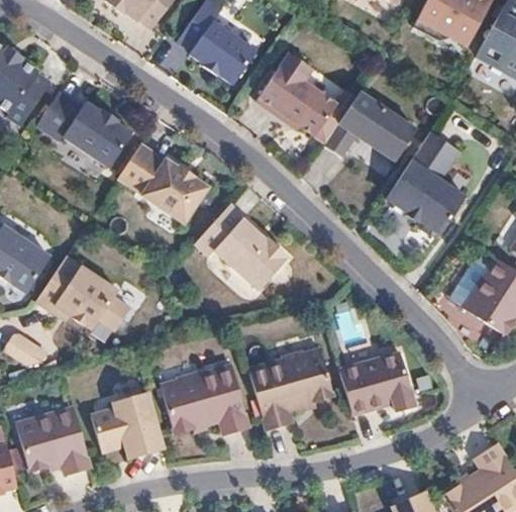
[(103,0),(107,3),(106,5),(124,18),(126,16),(138,24),(140,22),(152,31),(174,0),(103,0)]
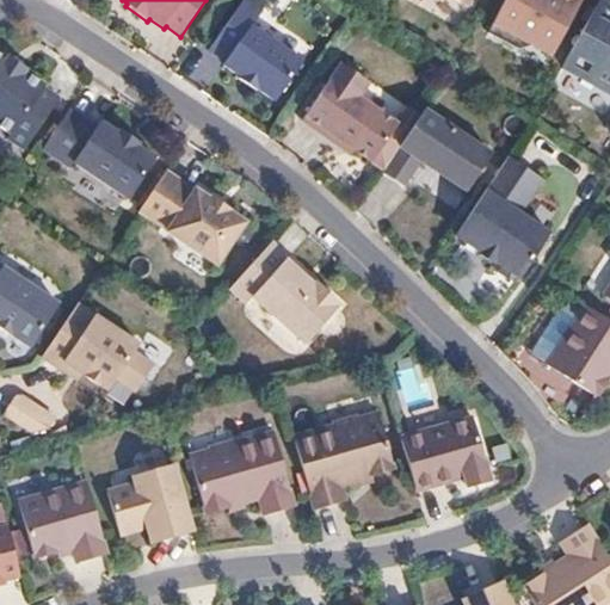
[(246,0),(210,50),(227,62),(226,66),(244,78),(242,80),(258,92),(260,88),(278,102),(306,62),(254,26),(264,12),(246,0)]
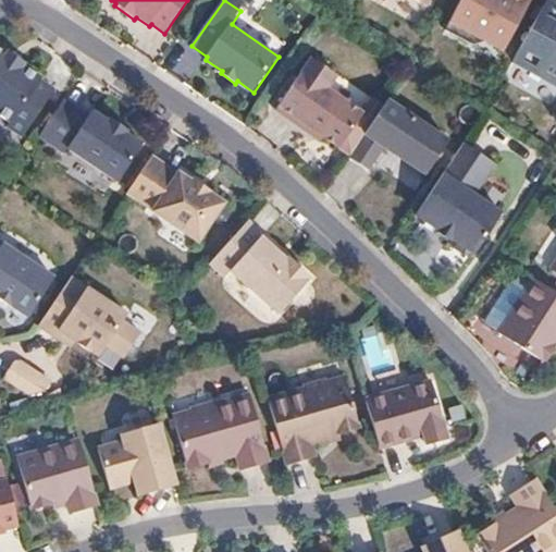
[(460,0),(442,36),(464,48),(477,44),(499,57),(529,0),(460,0)]
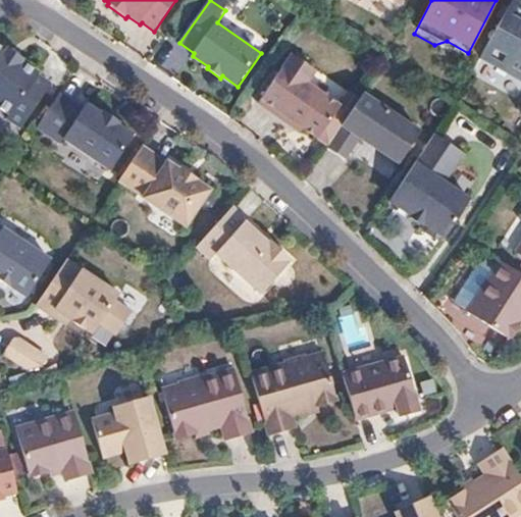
[(520,5),(511,0),(480,58),(520,80),(520,5)]
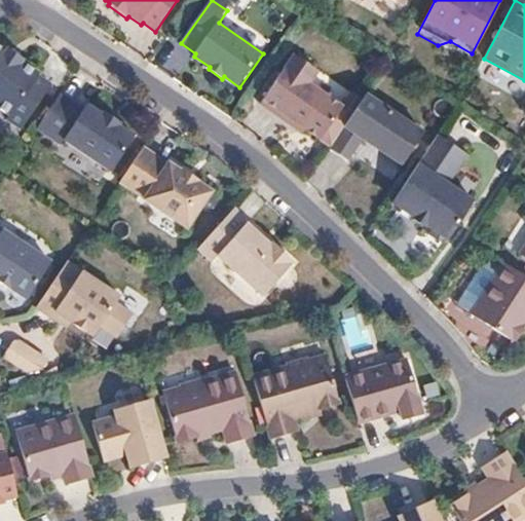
[(51,83),(37,74),(39,73),(23,60),(24,58),(8,46),(6,49),(0,45),(0,107),(9,114),(6,117),(21,128),(51,83)]
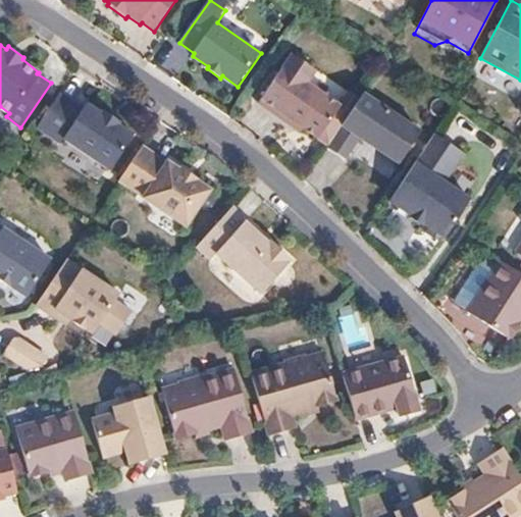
[(295,55),(260,102),(282,119),(287,114),(305,127),(319,139),(342,107),(308,84),(317,70),(295,55)]
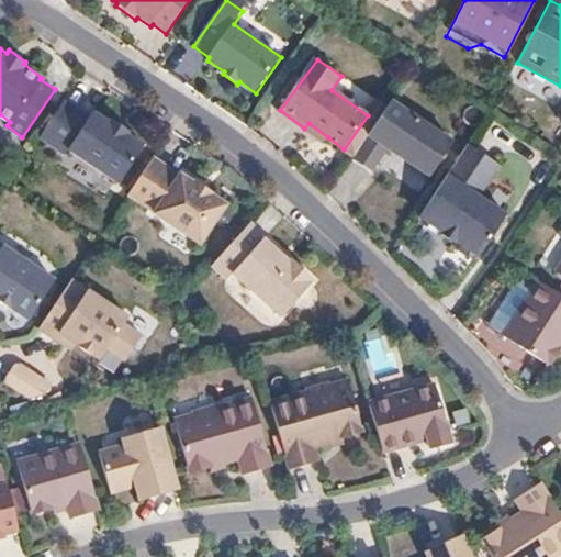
[(119,182),(144,144),(127,133),(128,130),(111,119),(109,121),(93,111),(89,115),(64,99),(40,136),(64,153),(69,148),(119,182)]
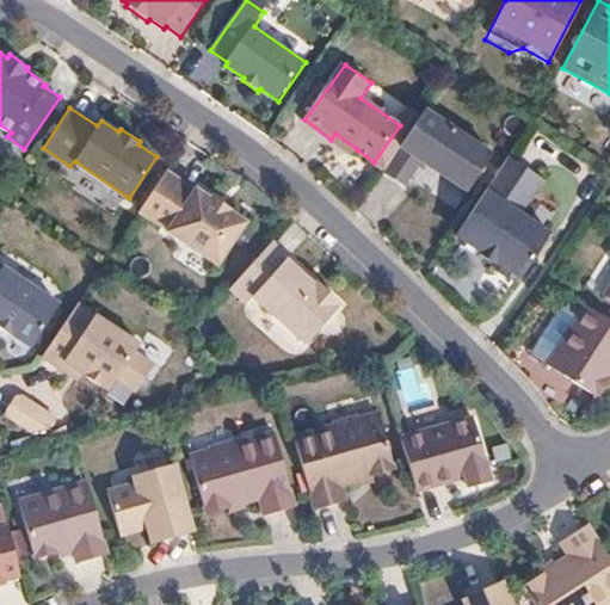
[(426,107),(386,170),(407,184),(423,161),(462,186),(468,191),(493,152),(426,107)]
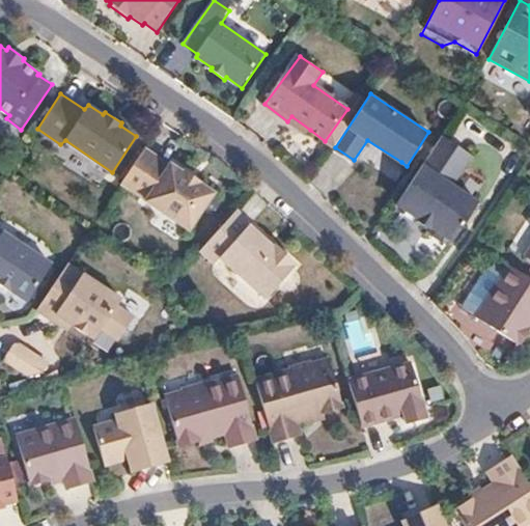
[(310,130),(291,116),(287,121),(306,135),(310,130)]
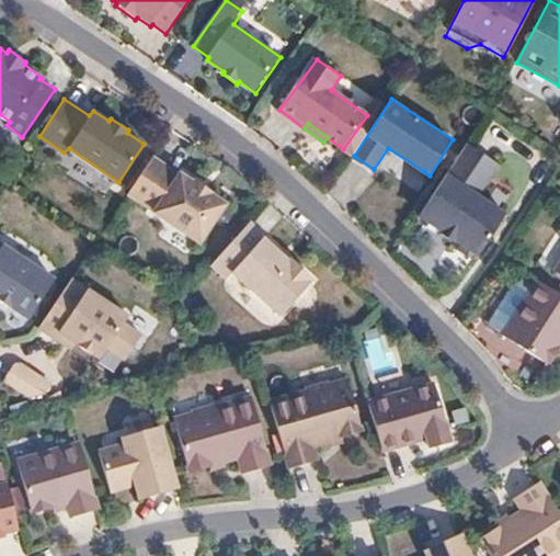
[(506,214),(479,196),(500,163),(468,144),(443,183),(421,218),(445,233),(444,235),(455,242),(457,240),(458,242),(459,248),(471,256),(478,253),(480,256),(506,214)]
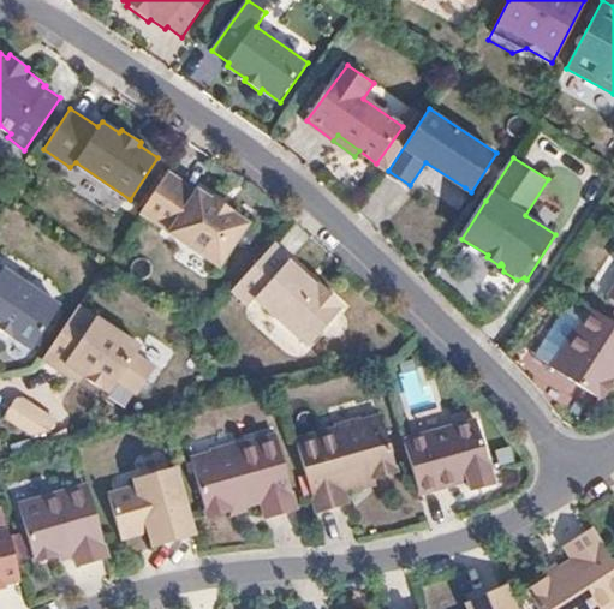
[(218,266),(248,224),(231,213),(233,210),(214,198),(212,201),(197,190),(196,191),(180,180),(167,172),(141,212),(170,232),(168,233),(218,266)]
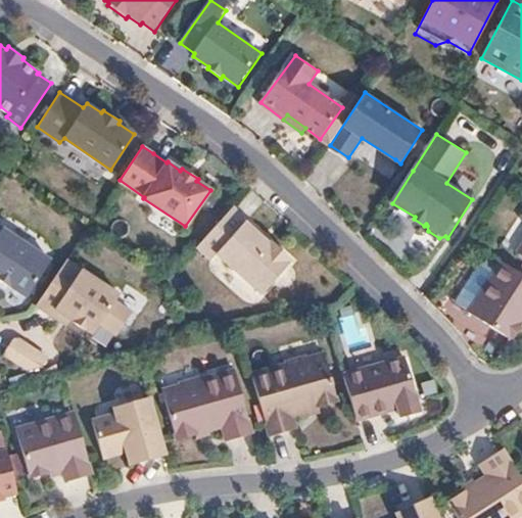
[(268,243),(256,234),(259,232),(231,206),(199,243),(196,246),(209,259),(215,253),(259,294),(290,260),(270,241),(268,243)]
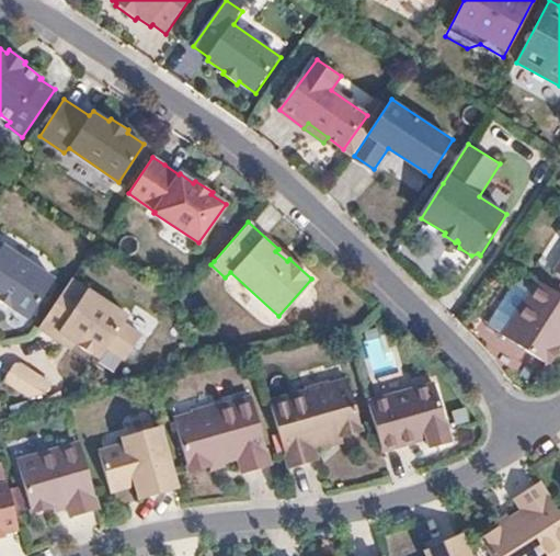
[(0,301),(27,319),(54,281),(0,245),(0,301)]
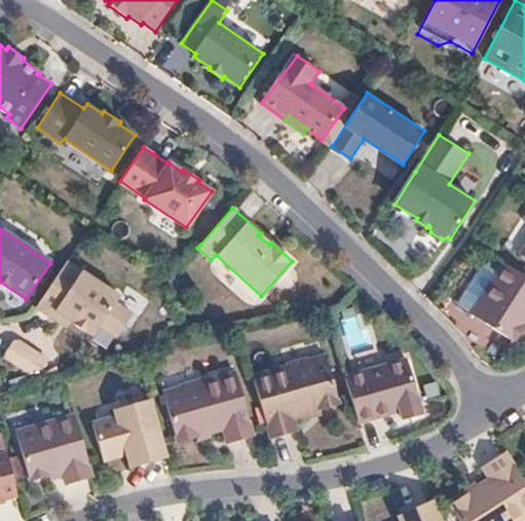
[(271,243),(261,233),(258,235),(269,245),(271,243)]
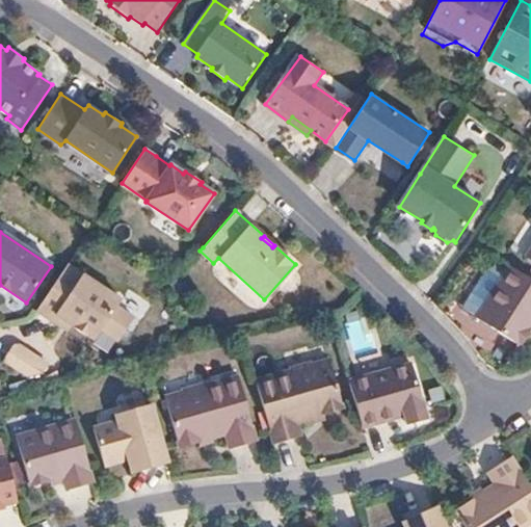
[(120,300),(67,265),(35,311),(51,321),(55,315),(71,325),(93,341),(100,330),(116,342),(133,318),(115,307),(120,300)]
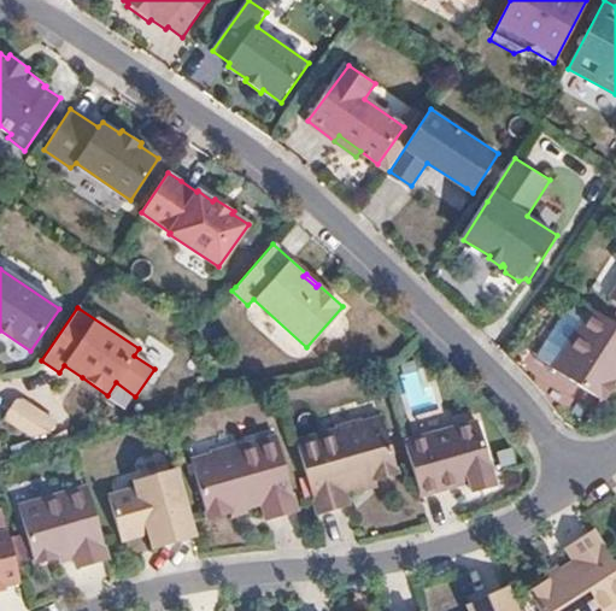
[(615,322),(597,312),(562,375),(614,404),(615,398),(615,322)]
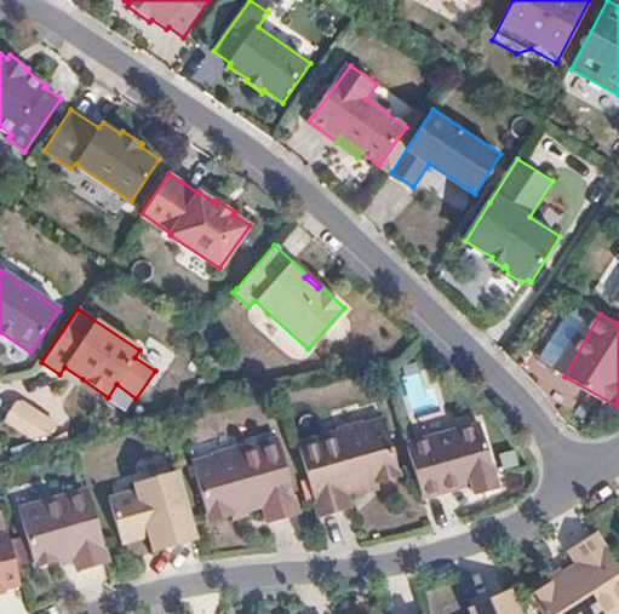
[(76,386),(82,379),(64,367),(59,374),(76,386)]
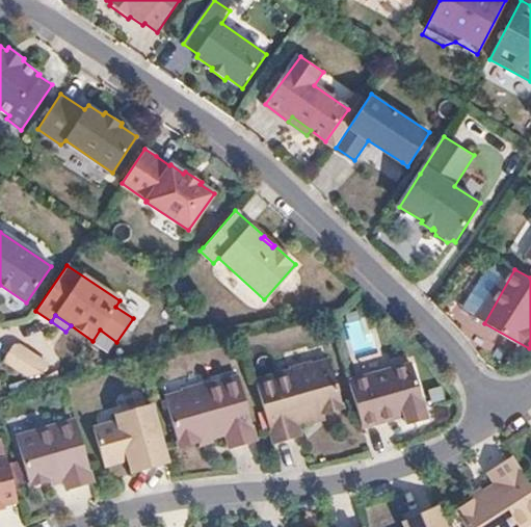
[(361,326),(345,330),(350,350),(365,346),(361,326)]
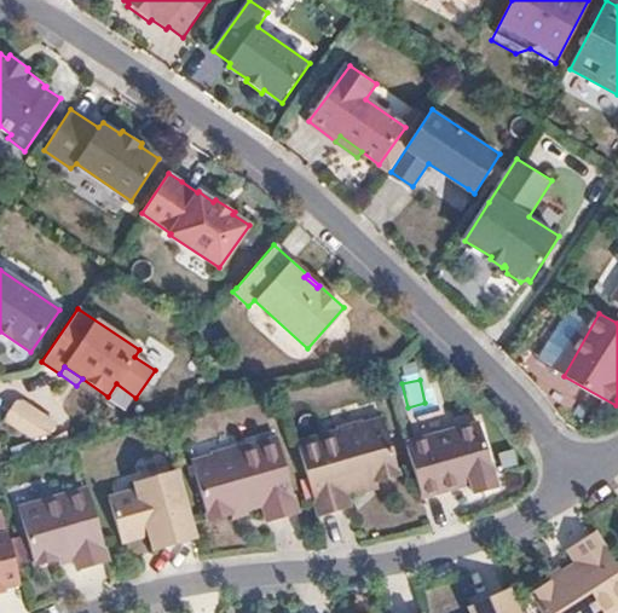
[(13,402),(0,421),(0,426),(38,451),(53,427),(13,402)]
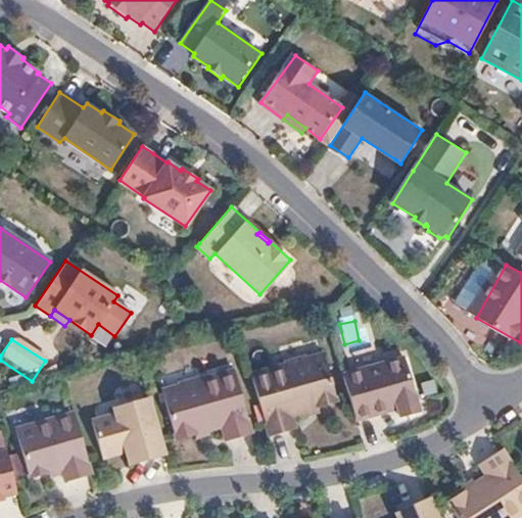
[(319,409),(339,404),(325,355),(307,361),(306,359),(283,364),(284,367),(252,375),(271,438),(297,431),(293,416),(306,413),(319,409)]
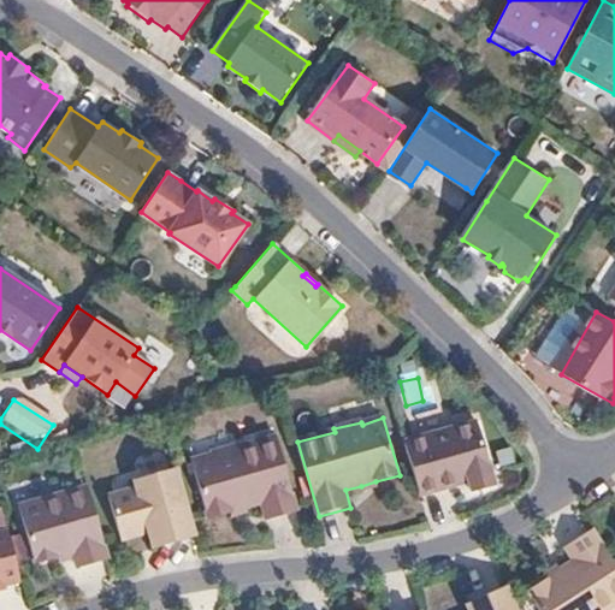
[(496,485),(478,421),(404,442),(420,493),(462,483),(461,478),(468,477),(469,480),(473,492),(496,485)]
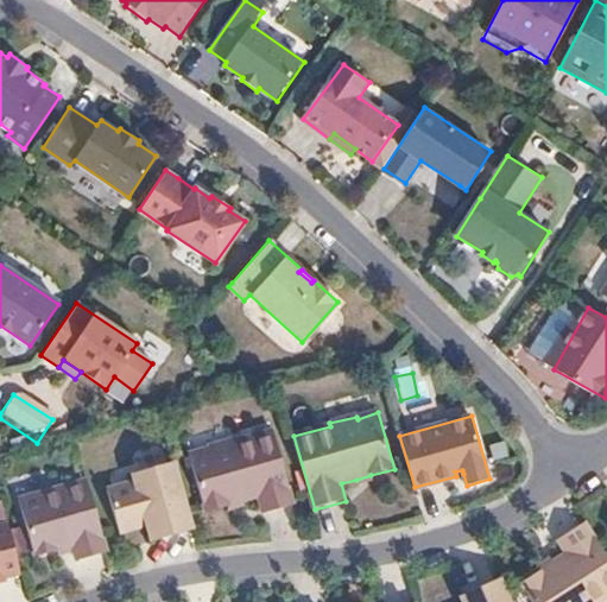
[(244,500),(258,496),(264,512),(293,502),(272,431),(238,441),(236,439),(209,447),(209,449),(189,454),(206,511),(228,505),(244,500)]
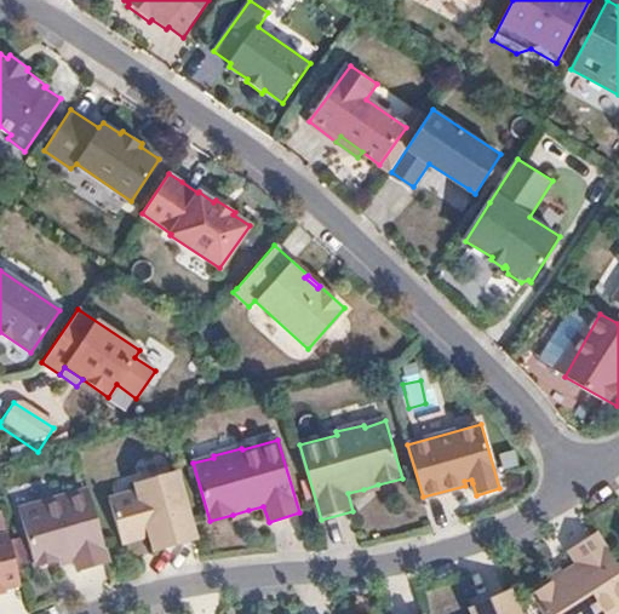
[(198,540),(178,472),(136,483),(137,492),(109,498),(124,543),(150,535),(160,533),(165,549),(198,540)]
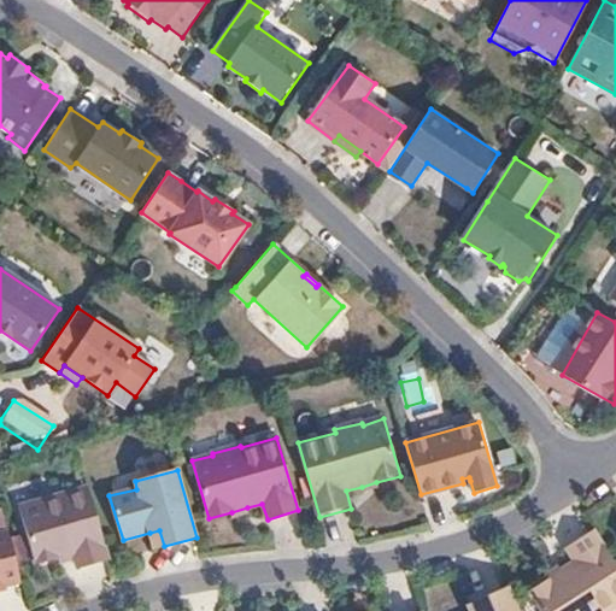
[(363,492),(379,488),(376,482),(362,487),(363,492)]
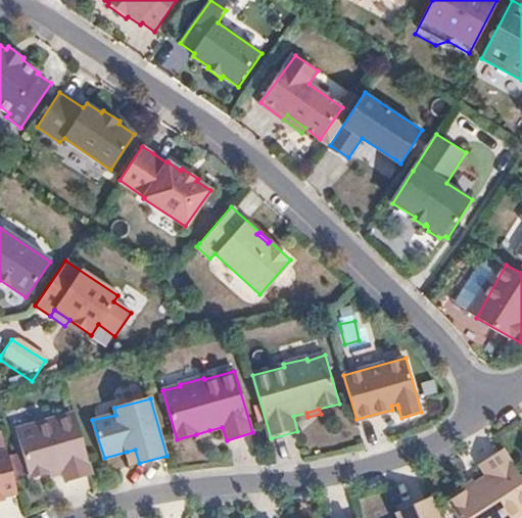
[(92,473),(75,412),(16,428),(31,477),(49,472),(50,474),(62,470),(65,480),(92,473)]
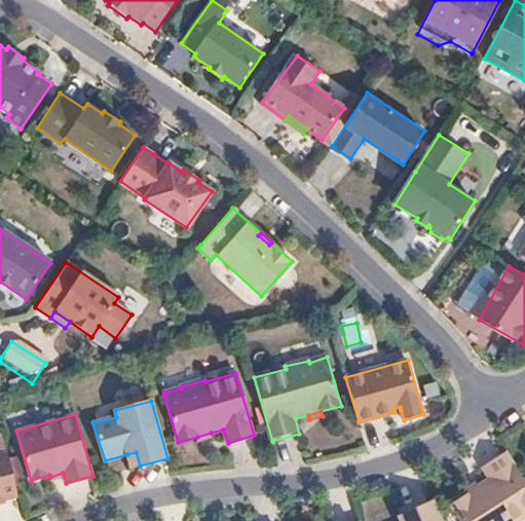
[(198,441),(212,438),(211,433),(197,437),(198,441)]
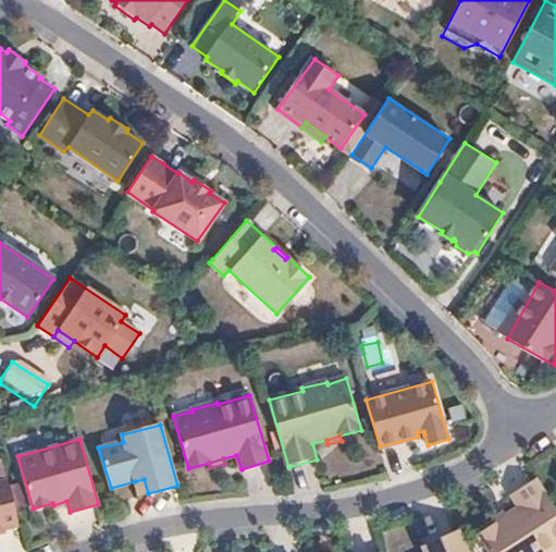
[(19,526),(11,490),(8,478),(0,479),(0,532),(3,532),(3,528),(19,526)]
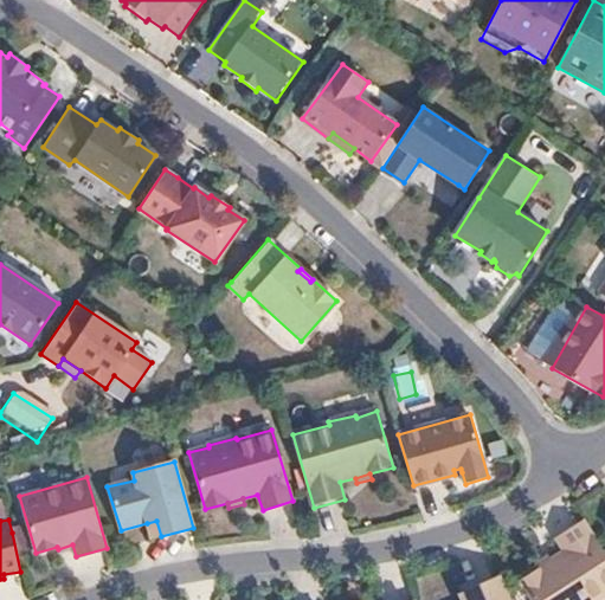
[(597,599),(604,594),(604,554),(583,520),(555,536),(565,550),(552,560),(539,568),(517,580),(529,599),(597,599)]
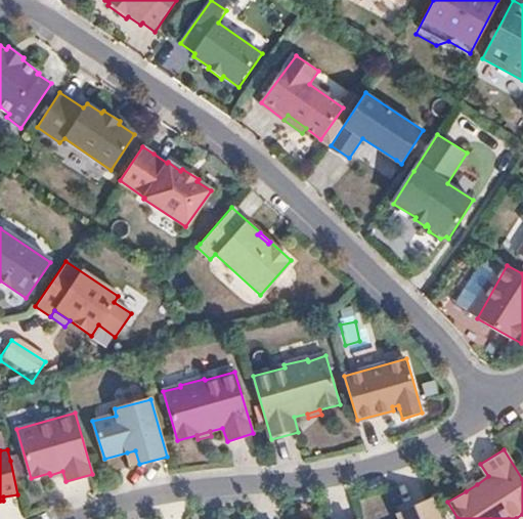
[(139,464),(135,450),(127,452),(131,467),(139,464)]
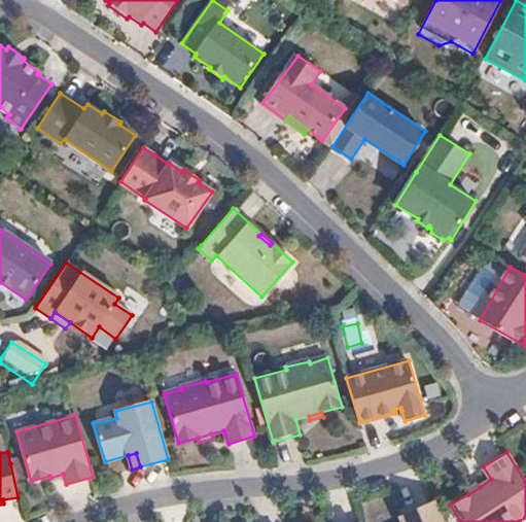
[(468,494),(480,487),(476,483),(465,490),(468,494)]
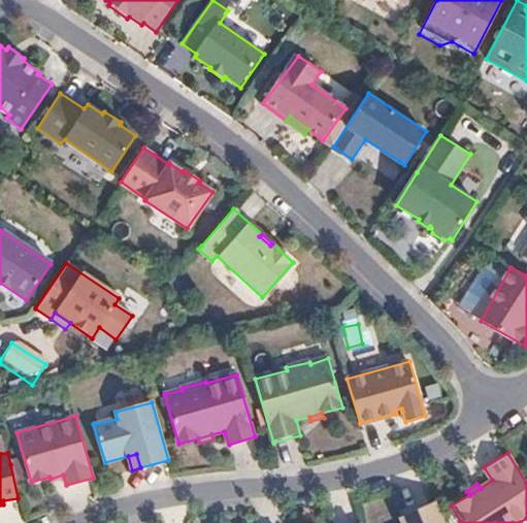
[(441,522),(433,502),(407,513),(410,522),(441,522)]
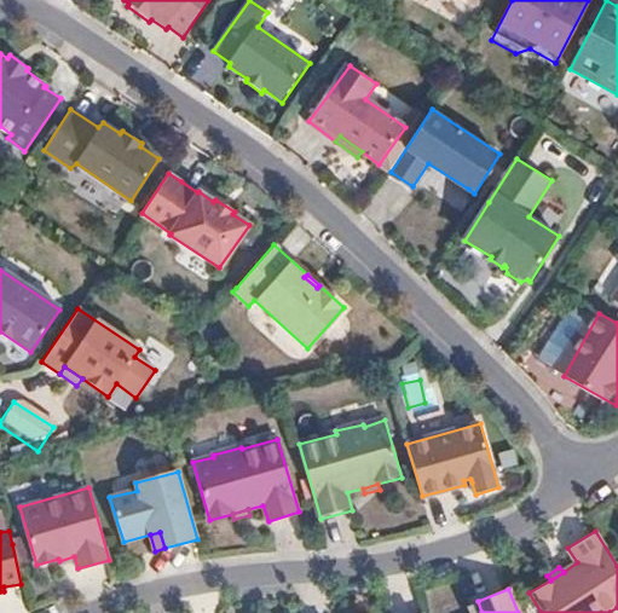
[(481,612),(478,601),(469,606),(472,612),(481,612)]
